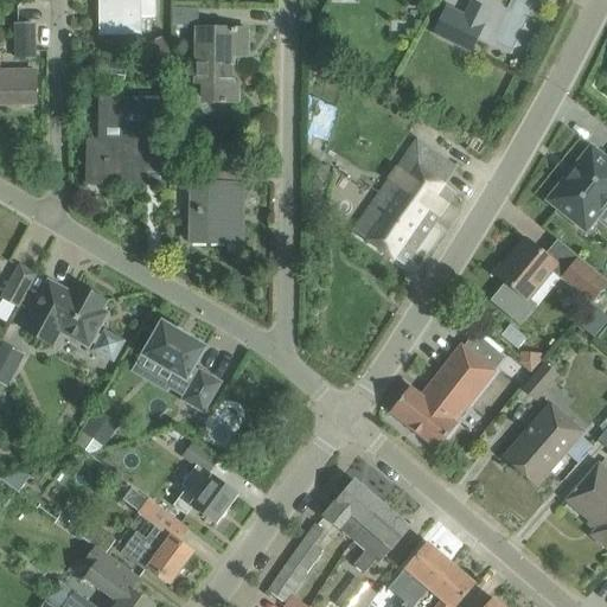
[(100,0),(101,1),(103,1),(103,23),(102,23),(102,27),(103,27),(103,34),(127,34),(141,33),(141,17),(155,17),(155,0),(100,0)]
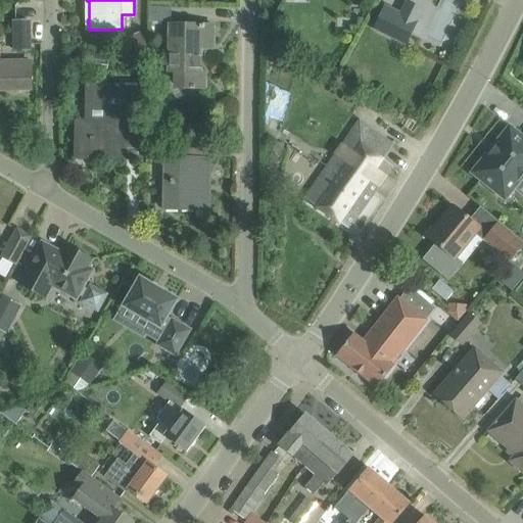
[(385,5),(373,30),(406,45),(418,21),(385,5)]
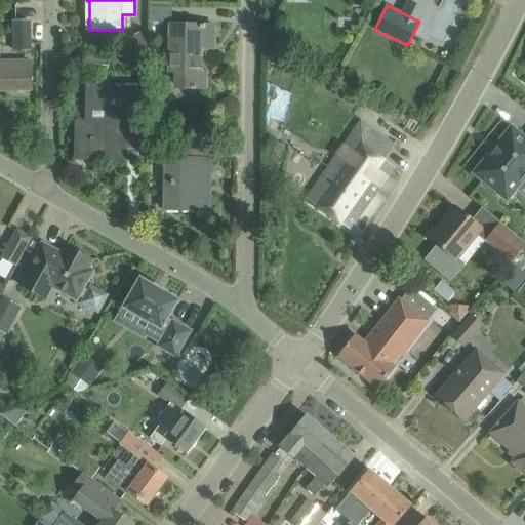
[(150,8),(150,22),(172,22),(172,8),(150,8)]
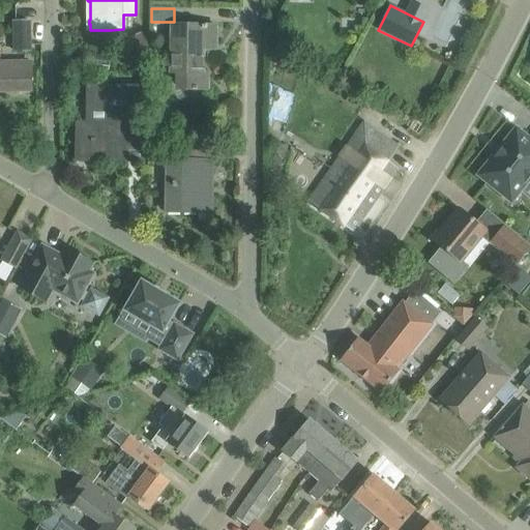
[(13,22),(15,51),(31,51),(30,22),(13,22)]
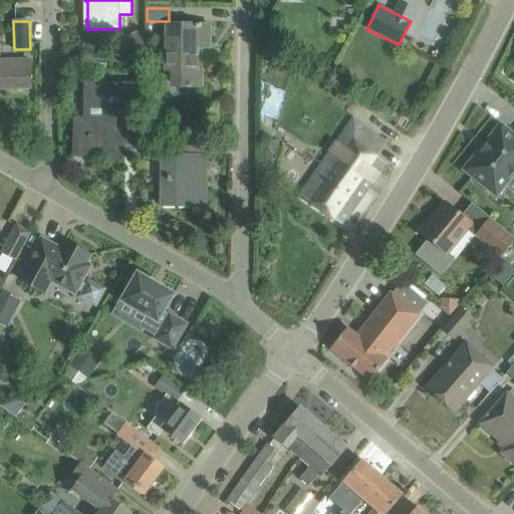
[(167,70),(174,71),(173,84),(187,84),(187,87),(201,87),(201,69),(197,69),(197,45),(210,45),(210,25),(167,24),(167,70)]
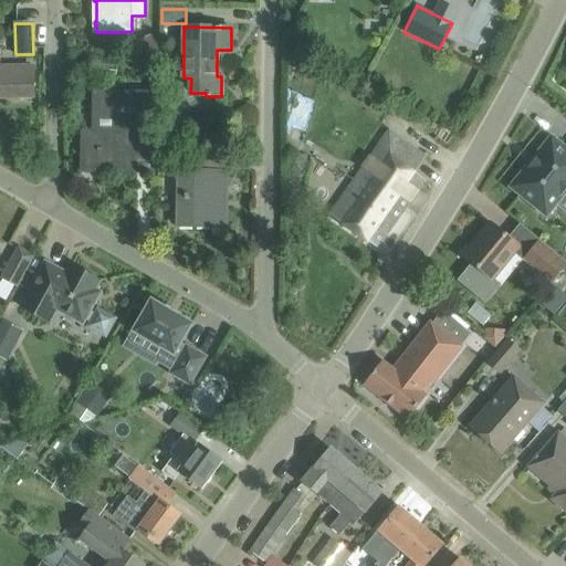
[(0,93),(2,93),(2,96),(34,96),(33,67),(0,67),(0,93)]
